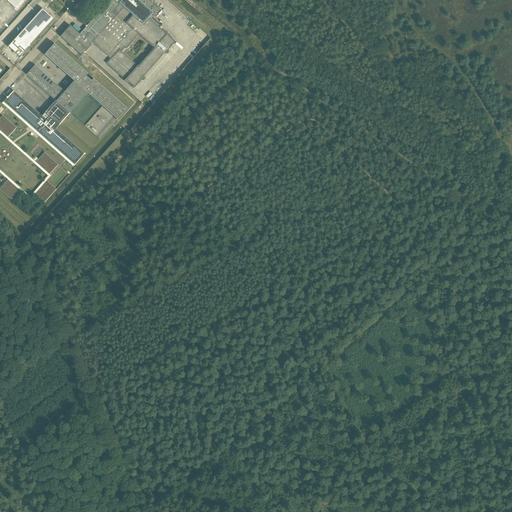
[(132,86),(134,87),(141,79),(140,78),(143,75),(143,76),(165,52),(164,51),(167,49),(175,41),(169,35),(170,35),(167,32),(166,32),(149,17),(152,13),(154,15),(160,8),(151,0),(109,0),(79,34),(69,26),(60,36),(81,55),(92,43),(110,58),(105,63),(124,80),(123,80),(127,83),(128,82),(132,86)]
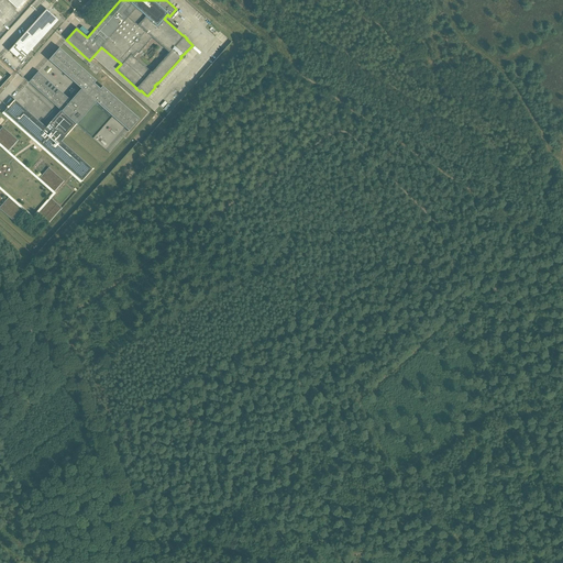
[(21,59),(56,21),(56,20),(56,19),(55,18),(56,17),(46,8),(45,8),(44,8),(8,50),(20,59),(21,59)]
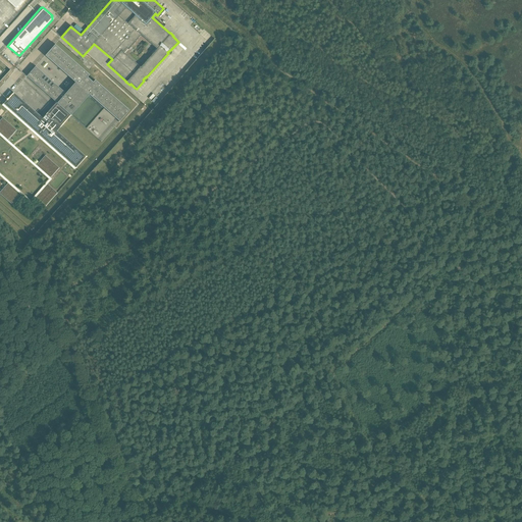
[(90,82),(85,76),(87,74),(54,46),(45,57),(72,82),(63,93),(36,67),(27,77),(54,102),(40,118),(11,92),(1,103),(73,167),(84,156),(54,131),(87,95),(116,121),(126,110),(93,80),(90,82)]
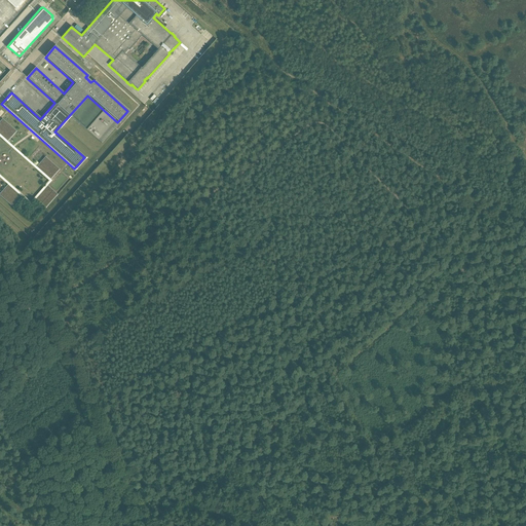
[(16,132),(3,118),(0,121),(0,134),(8,142),(16,132)]
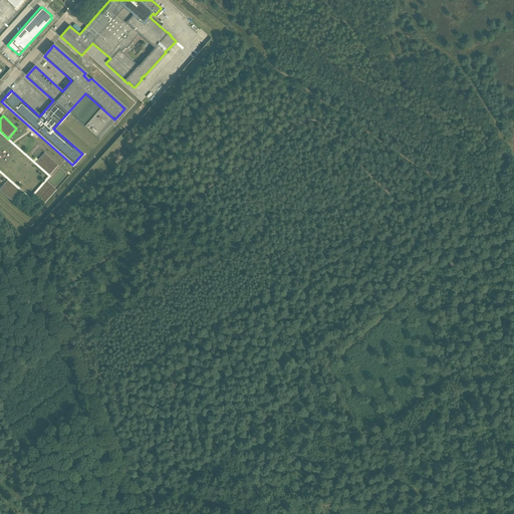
[(58,166),(44,153),(36,163),(49,176),(58,166)]
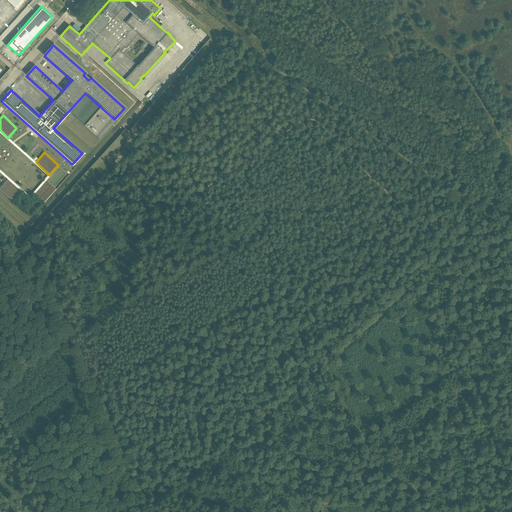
[(22,193),(8,180),(0,188),(0,190),(13,202),(22,193)]
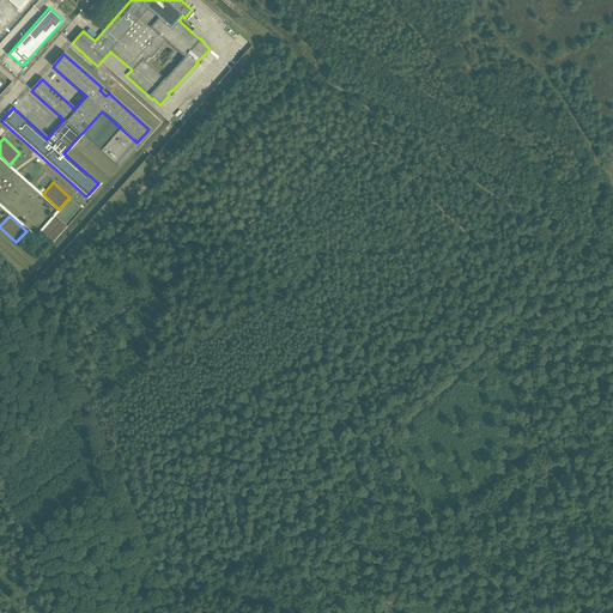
[(67,226),(56,217),(41,232),(53,243),(67,226)]
